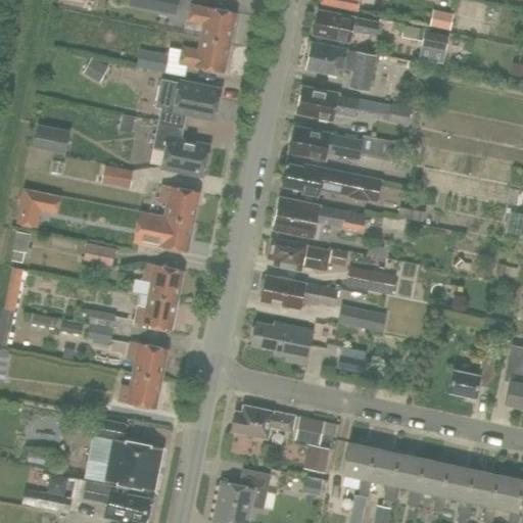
[(65,0),(64,8),(87,12),(89,0),(65,0)]
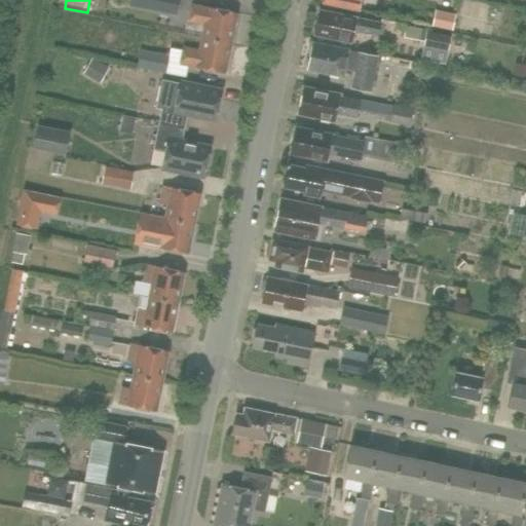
[(146,0),(146,3),(178,9),(180,0),(146,0)]
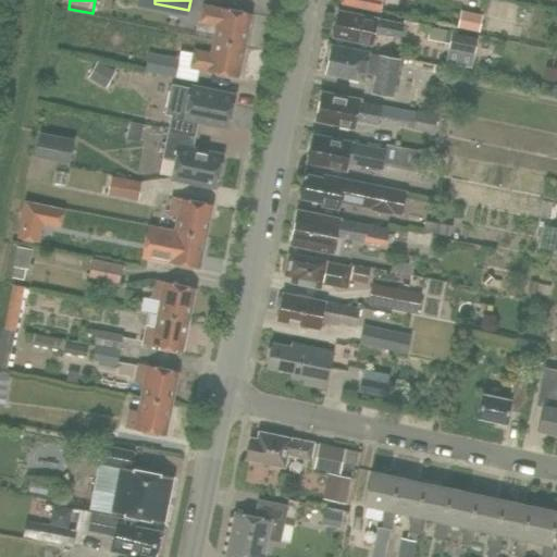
[(342,0),(342,2),(380,10),(381,0),(342,0)]
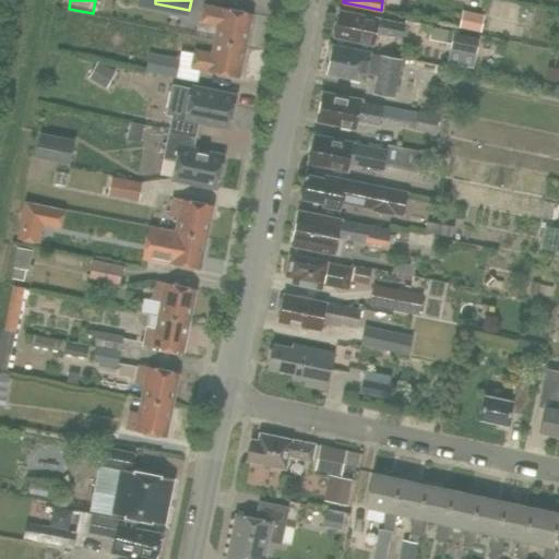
[(204,4),(200,22),(217,25),(214,39),(246,46),(252,13),(221,7),(221,8),(204,4)]
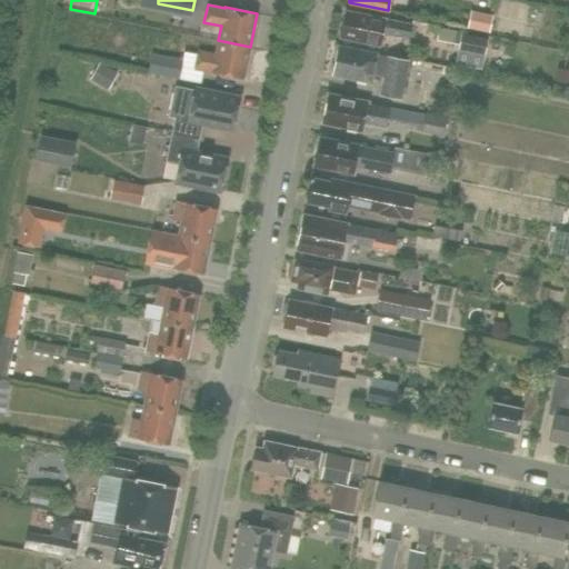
[(339,37),(380,45),(382,33),(409,38),(412,25),(345,10),(339,37)]
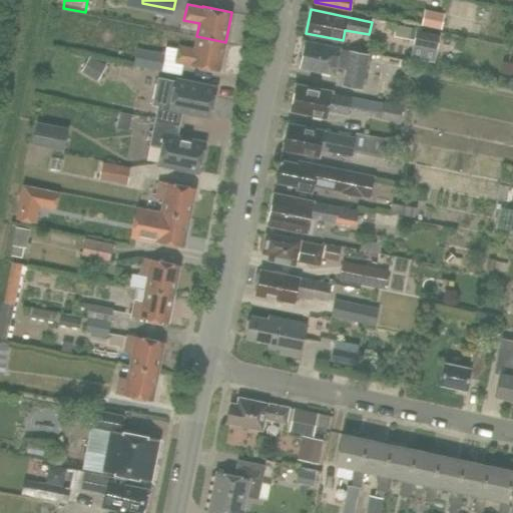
[(445,13),(425,9),(421,24),(441,28),(445,13)]
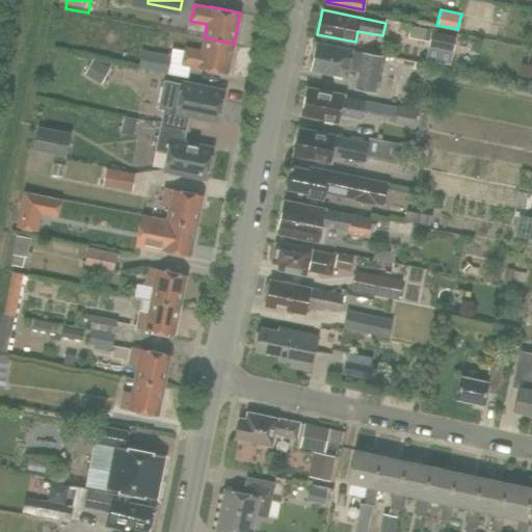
[(429,42),(431,30),(410,26),(407,37),(429,42)]
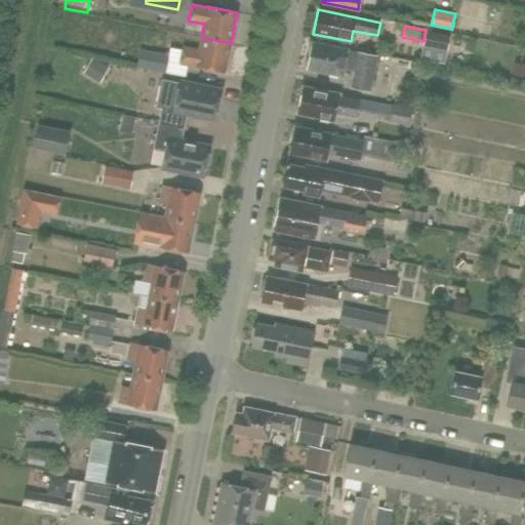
[(426,30),(423,41),(422,45),(447,50),(450,36),(426,30)]
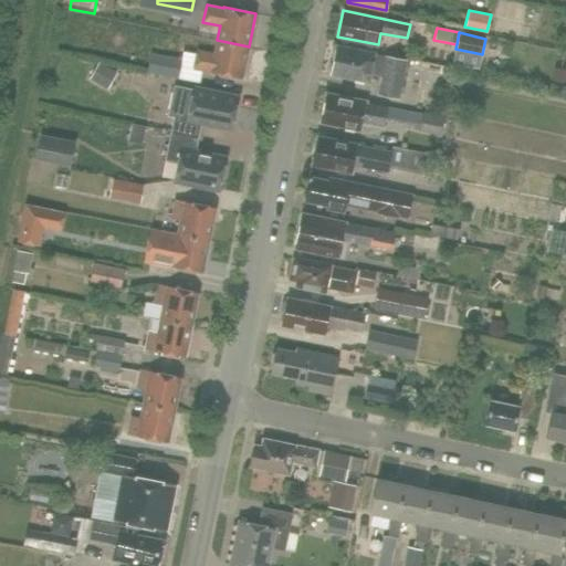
[(182,59),(178,79),(198,82),(200,70),(210,71),(210,72),(242,79),(249,46),(217,40),(213,53),(197,50),(197,53),(184,51),(182,59)]
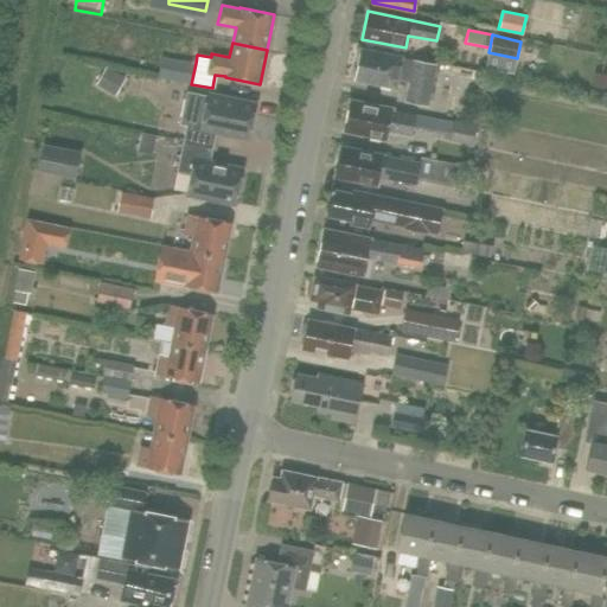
[(413,59),(402,57),(360,49),(353,80),(395,88),(397,80),(409,83),(404,101),(428,106),(436,64),(413,59)]
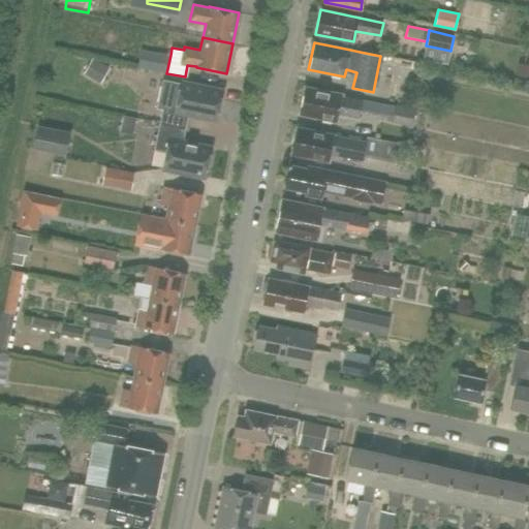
[(170,55),(142,50),(137,68),(166,73),(170,55)]
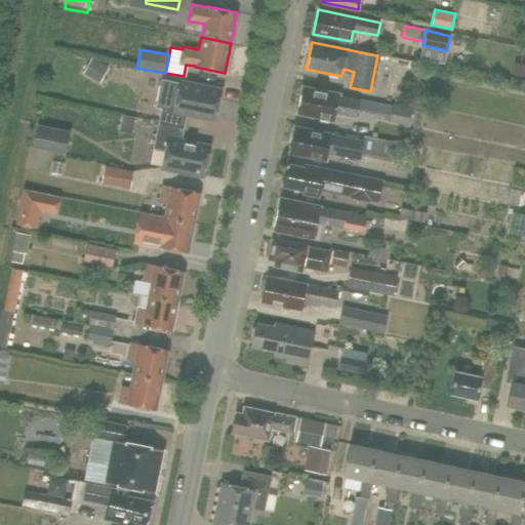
[(99,83),(109,67),(91,57),(83,74),(99,83)]
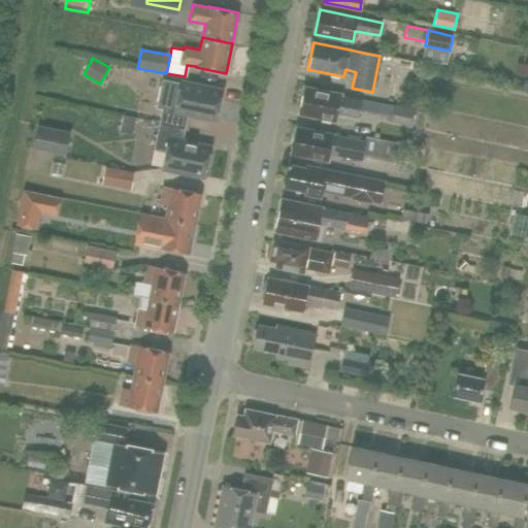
[(159,123),(186,128),(188,113),(216,120),(222,91),(162,79),(157,107),(162,108),(159,123)]
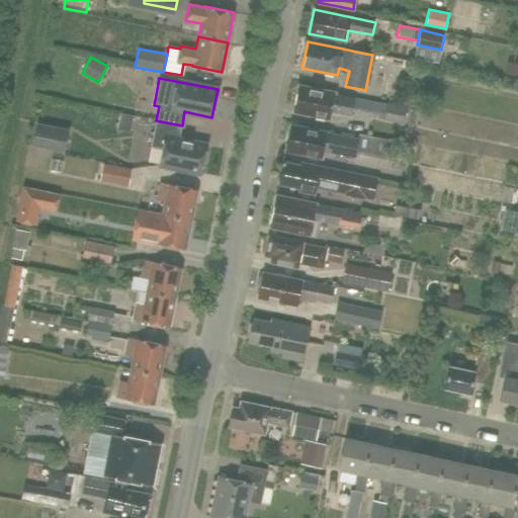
[(354,98),(335,94),(335,92),(298,85),(293,111),(330,118),(331,112),(333,112),(351,116),(353,108),(354,98)]
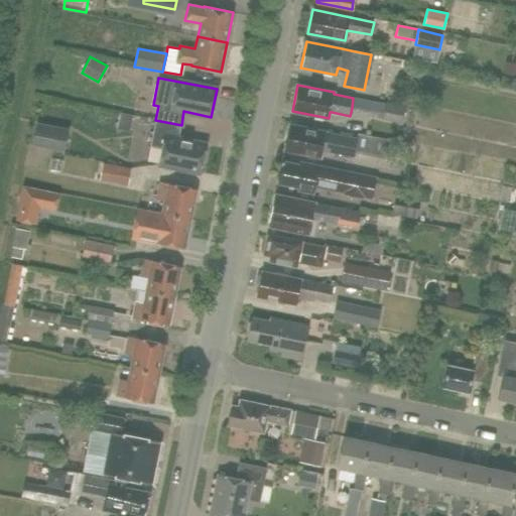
[(382,114),(384,104),(353,98),(352,108),(382,114)]
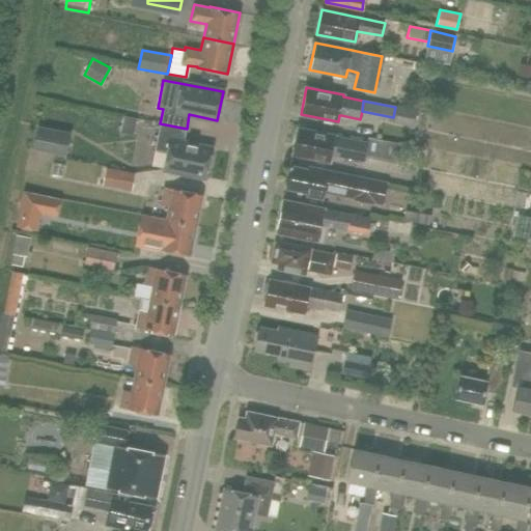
[(414,127),(417,110),(396,105),(395,107),(393,117),(392,121),(414,127)]
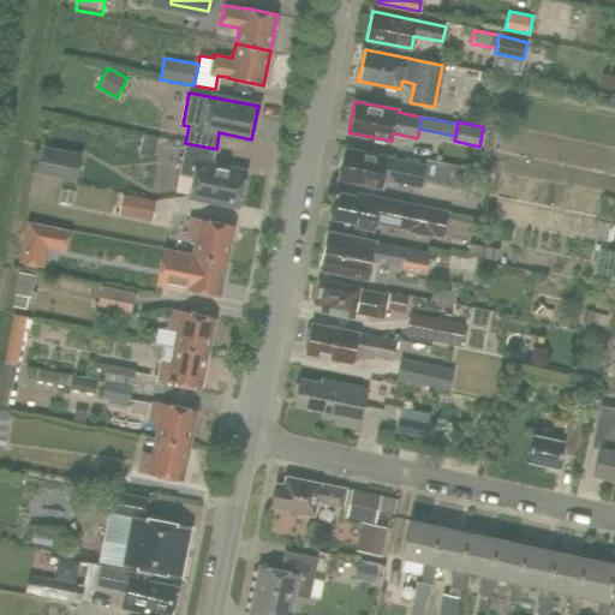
[(155,156),(159,137),(142,135),(139,154),(155,156)]
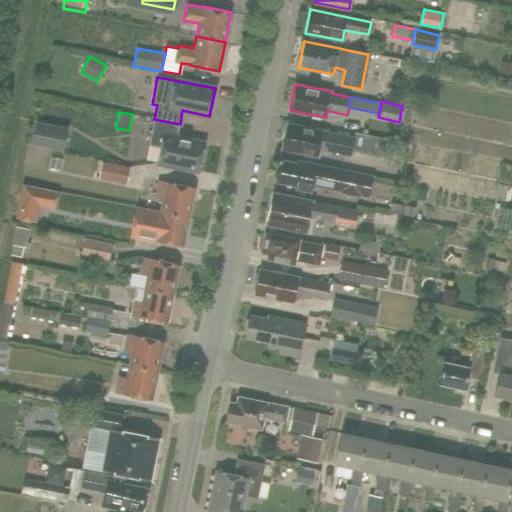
[(180,124),(154,119),(149,144),(161,147),(158,162),(198,171),(204,143),(177,138),(180,124)]
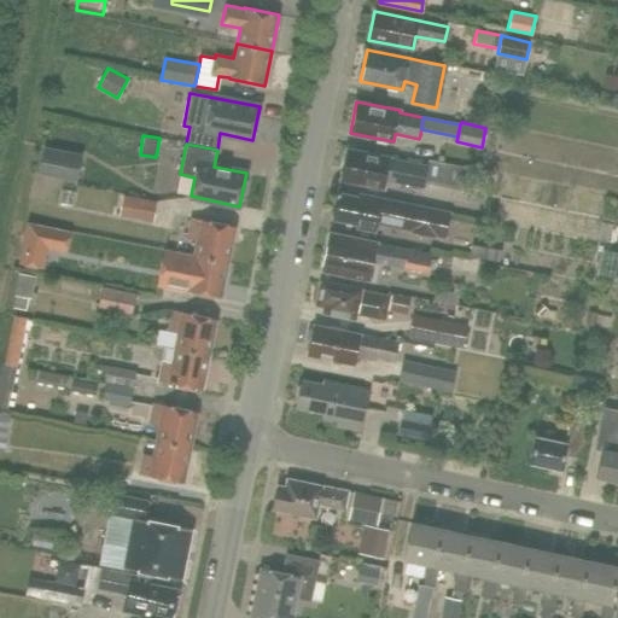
[(39,174),(76,181),(82,153),(44,146),(39,174)]
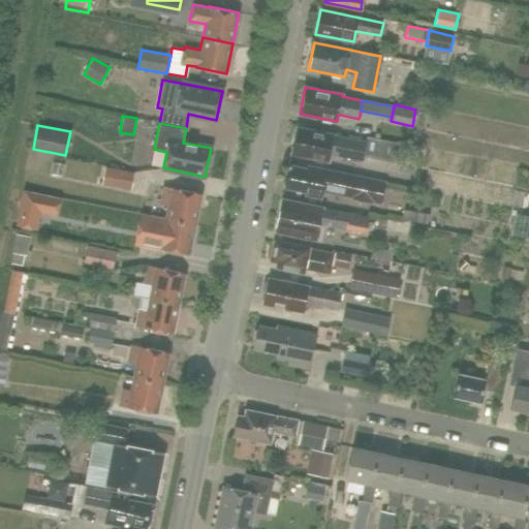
[(364,142),(334,135),(297,127),(291,154),(329,161),(330,154),(363,160),(363,157),(381,160),(405,165),(409,146),(365,136),(364,142)]
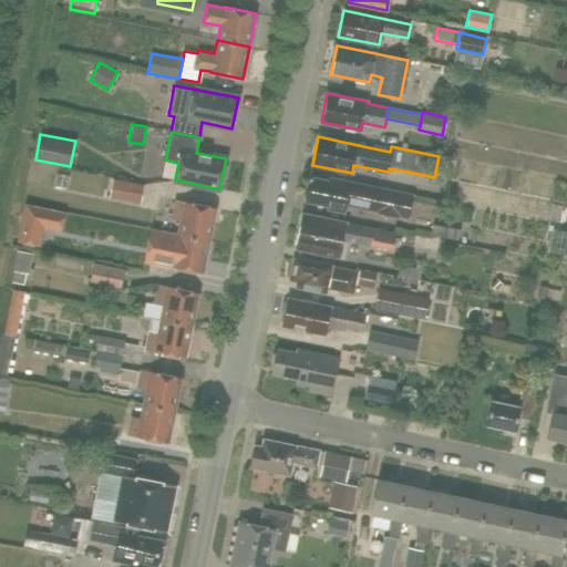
[(329,181),(310,176),(305,202),(328,206),(328,209),(344,213),(346,204),(408,216),(412,195),(381,188),(330,177),(329,181)]
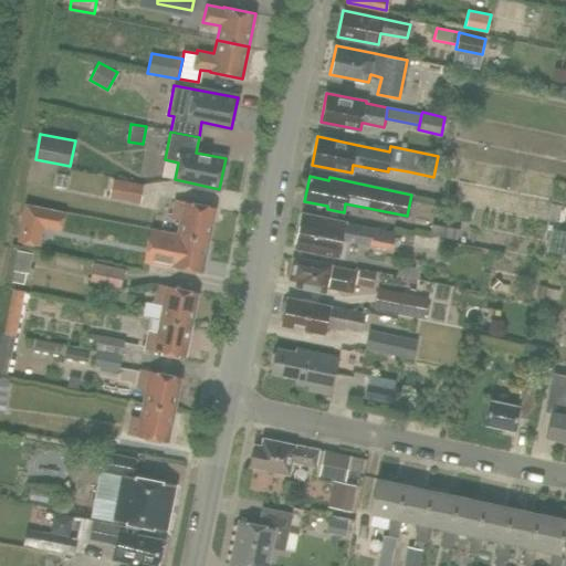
[(108,198),(139,205),(144,185),(112,178),(108,198)]
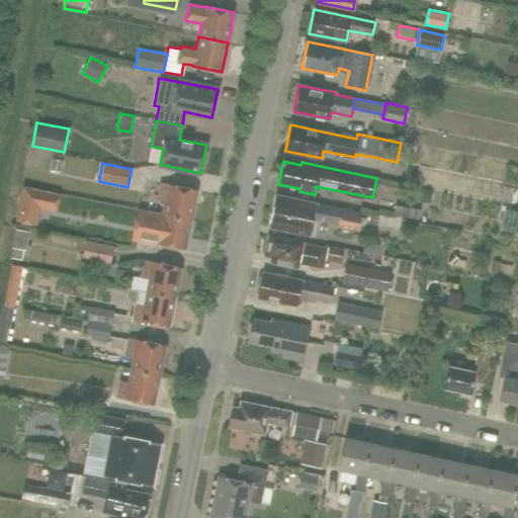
[(160,182),(157,199),(164,201),(162,214),(191,220),(197,190),(160,182)]
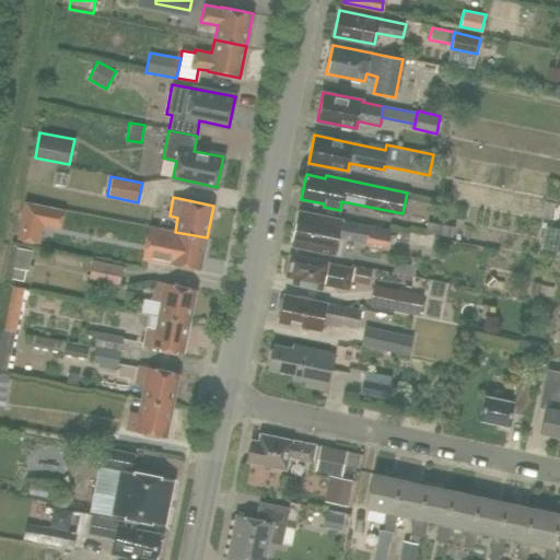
[(24,202),(16,238),(36,243),(41,225),(44,207),(24,202)]
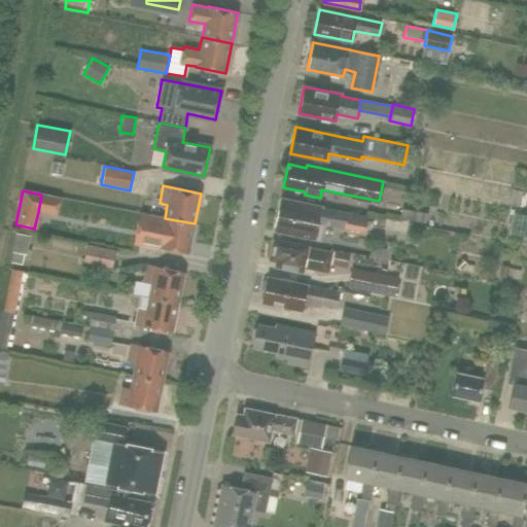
[(365,233),(369,217),(321,207),(322,207),(281,199),(275,231),(315,239),(318,223),(365,233)]
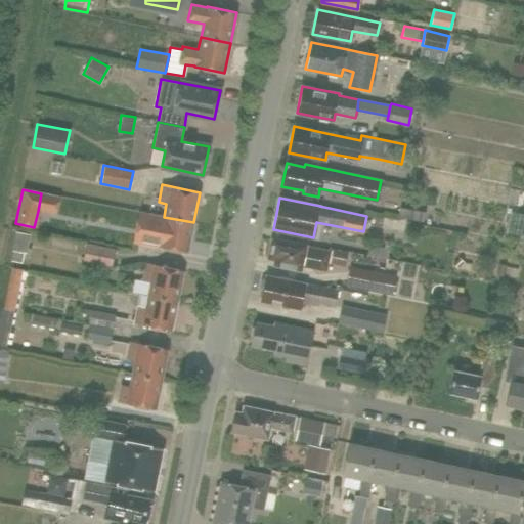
[(139,212),(133,242),(149,245),(187,253),(193,222),(164,217),(156,215),(139,212)]
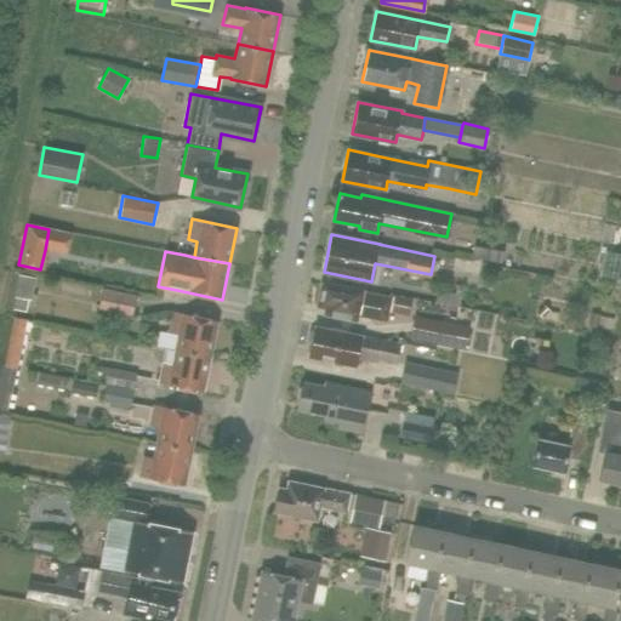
[(32,300),(35,277),(18,274),(13,309),(27,312),(28,298),(32,300)]
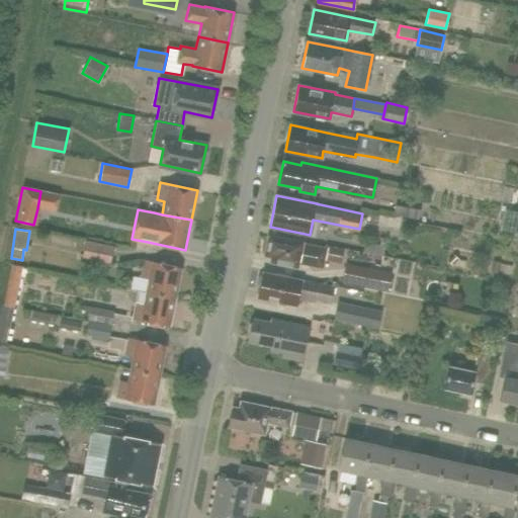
[(272,261),(282,264),(282,265),(296,268),(297,262),(322,267),(326,248),(301,243),(269,236),(268,241),(266,243),(265,248),(266,250),(265,255),(273,256),(272,261)]
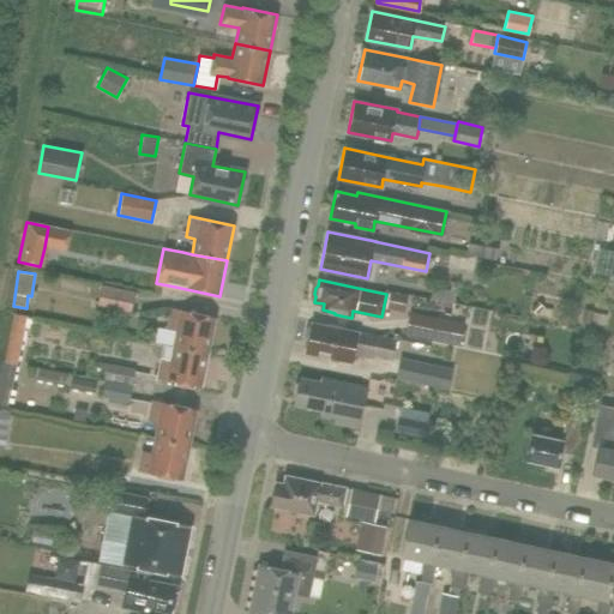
[(96,304),(130,312),(134,292),(101,284),(96,304)]
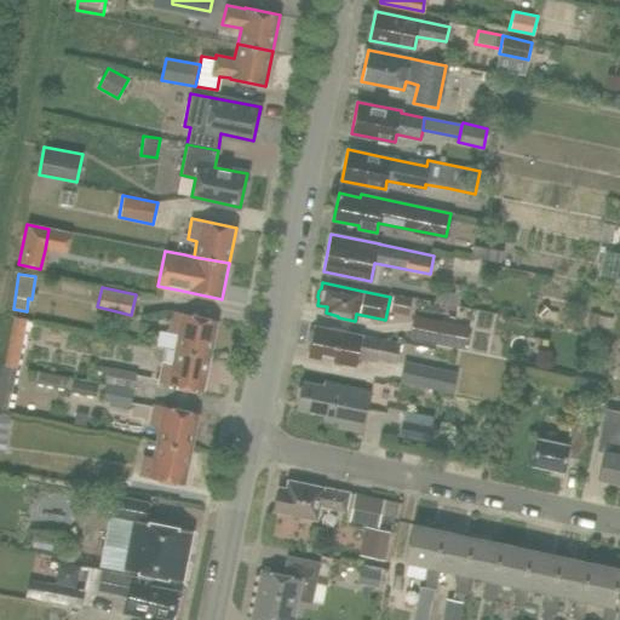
[(178,333),(176,349),(210,356),(217,320),(173,311),(168,332),(178,333)]
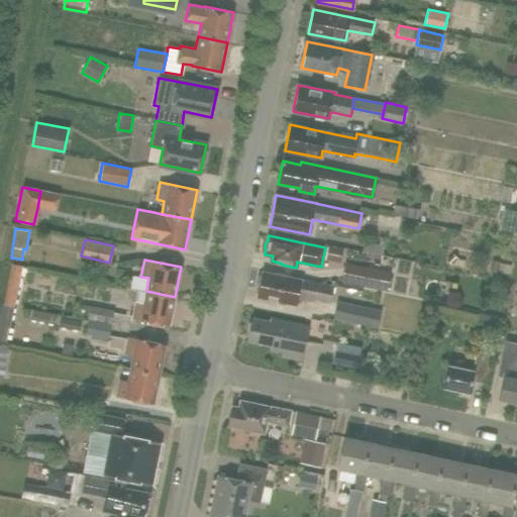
[(3,300),(13,303),(22,264),(11,262),(3,300)]
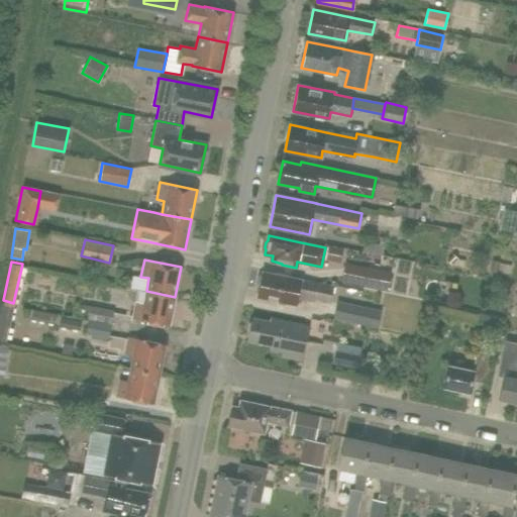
[(387,291),(390,272),(345,263),(341,282),(387,291)]
